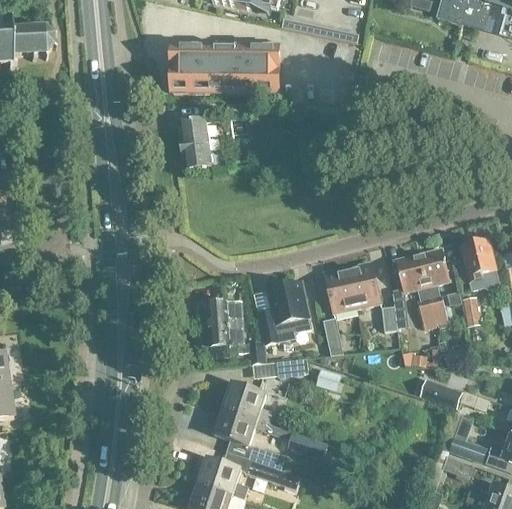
[(221,0),(273,11),(275,0),(221,0)]
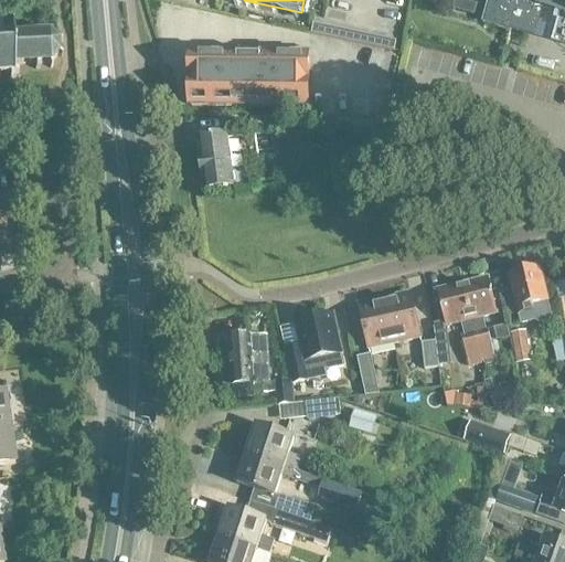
[(473,12),(477,1),(472,0),(454,0),(452,7),(473,12)]
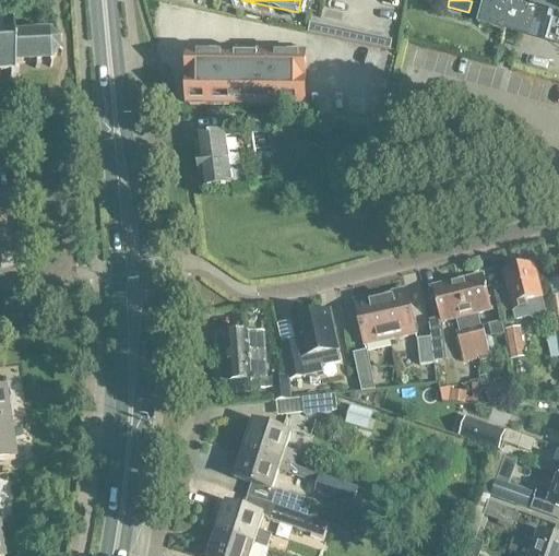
[(482,0),(477,20),(558,43),(558,0),(482,0)]
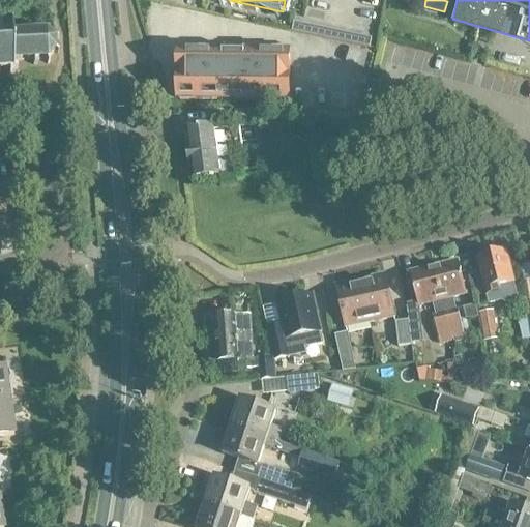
[(0,70),(6,70),(6,78),(10,77),(10,70),(17,70),(17,66),(10,66),(9,62),(17,62),(16,58),(31,57),(32,62),(35,62),(35,57),(42,57),(47,61),(49,60),(47,57),(51,51),(56,52),(56,49),(53,48),(52,38),(57,35),(55,33),(51,36),(46,29),(48,26),(46,24),(41,27),(33,28),(33,25),(30,25),(30,28),(9,29),(9,19),(7,20),(7,15),(3,15),(3,19),(0,19),(0,70)]
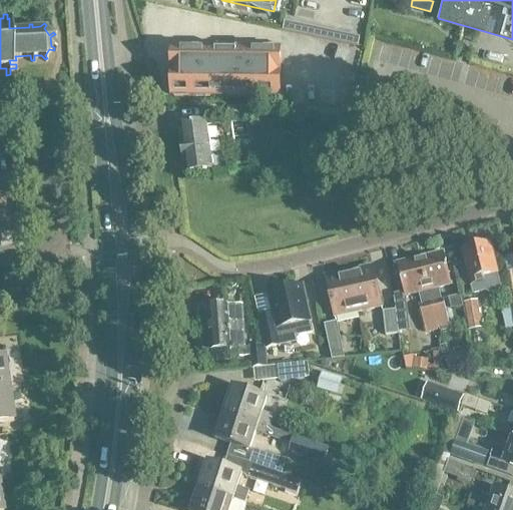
[(283,28),(291,30),(293,21),(285,19),(283,28)]
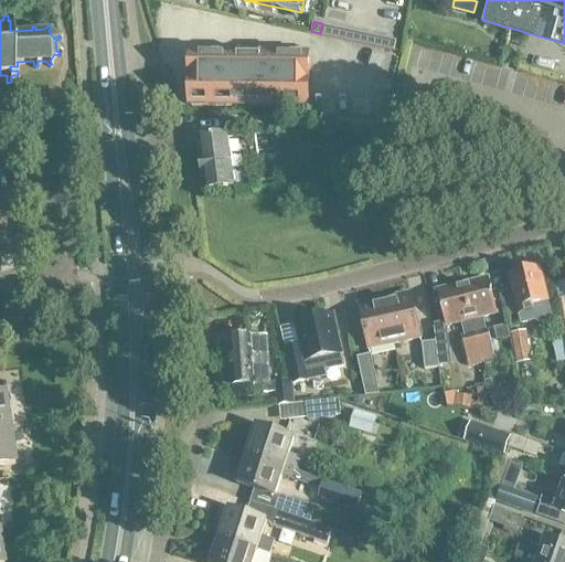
[(330,24),(322,23),(320,33),(328,34),(330,24)]
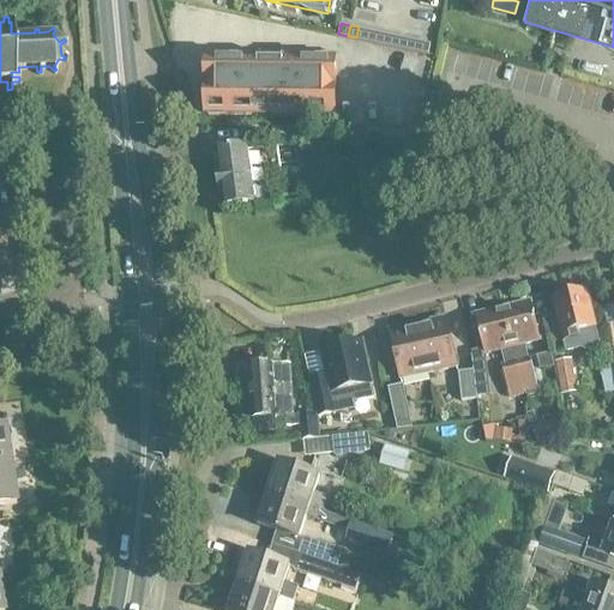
[(368,29),(359,26),(356,37),(366,40),(368,29)]
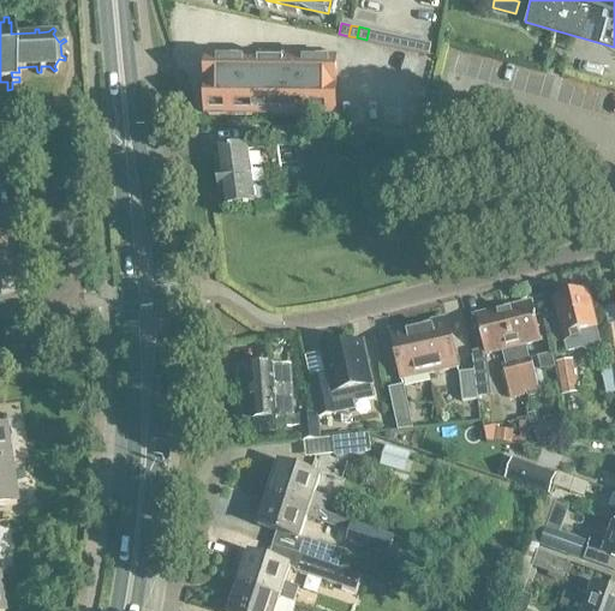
[(377,30),(369,29),(366,40),(375,42),(377,30)]
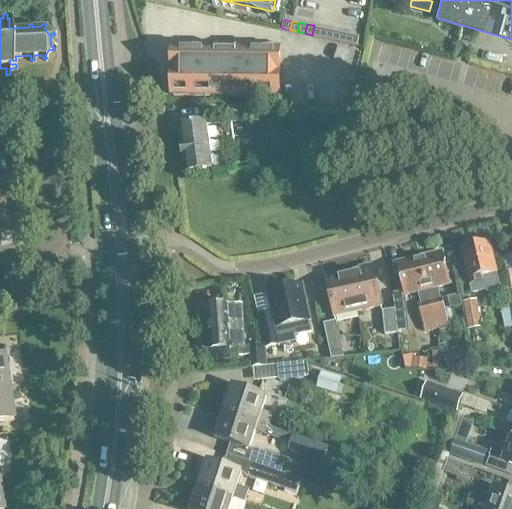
[(321,27),(314,25),(312,35),(320,36),(321,27)]
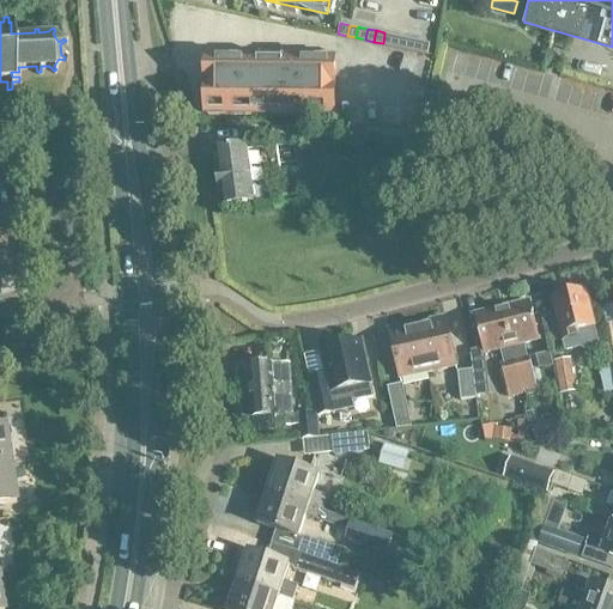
[(394,35),(384,32),(383,43),(392,46),(394,35)]
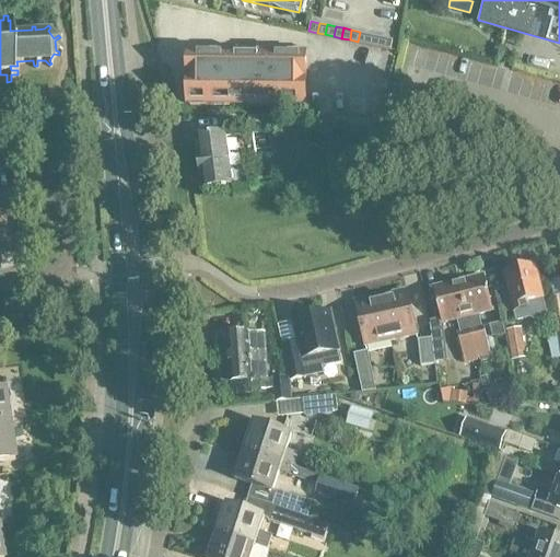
[(368,33),(360,32),(358,42),(365,43),(368,33)]
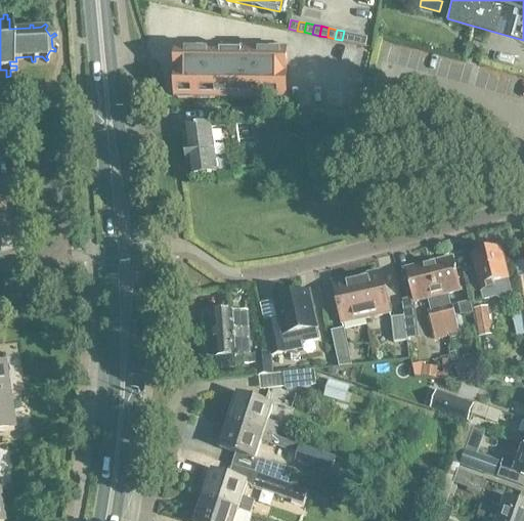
[(352,33),(344,31),(342,40),(350,42),(352,33)]
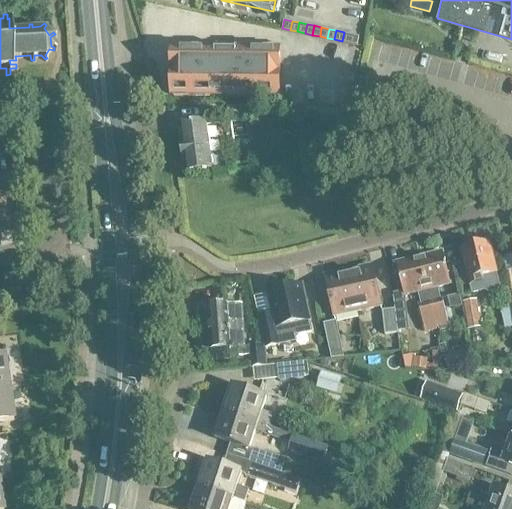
[(351,33),(344,32),(342,41),(349,42),(351,33)]
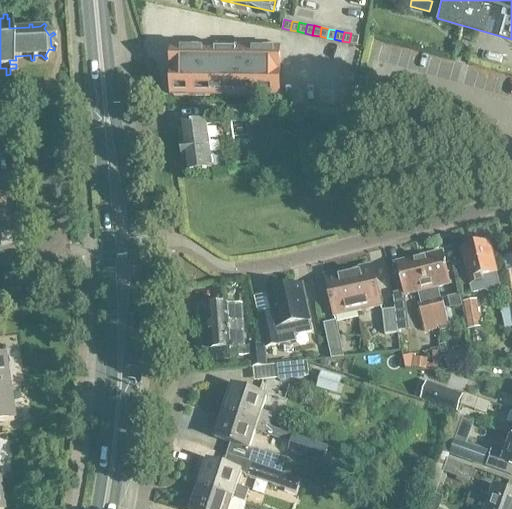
[(359,35),(351,33),(349,42),(357,44),(359,35)]
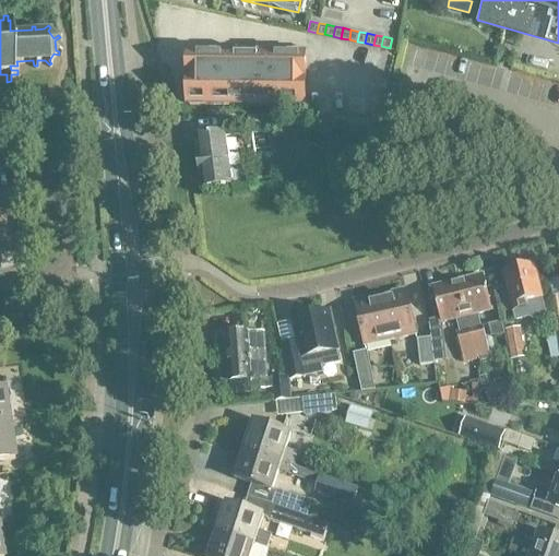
[(305,103),(306,46),(236,46),(236,54),(189,54),(189,103),(305,103)]
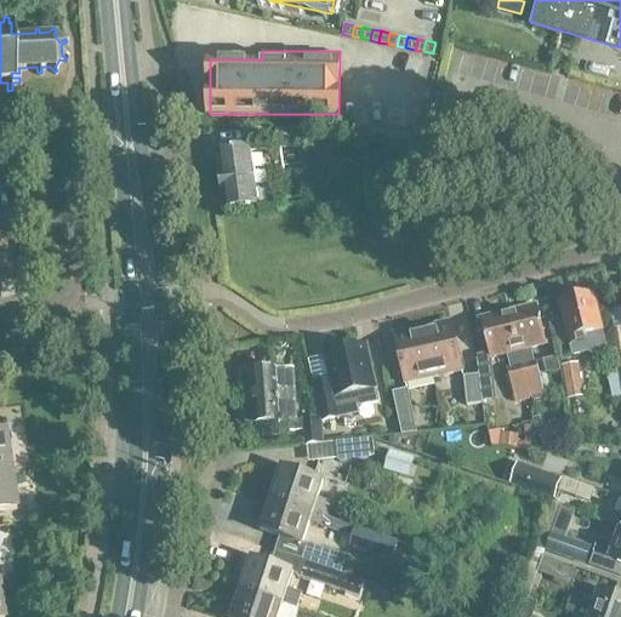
[(275,127),(277,146),(308,142),(307,125),(275,127)]
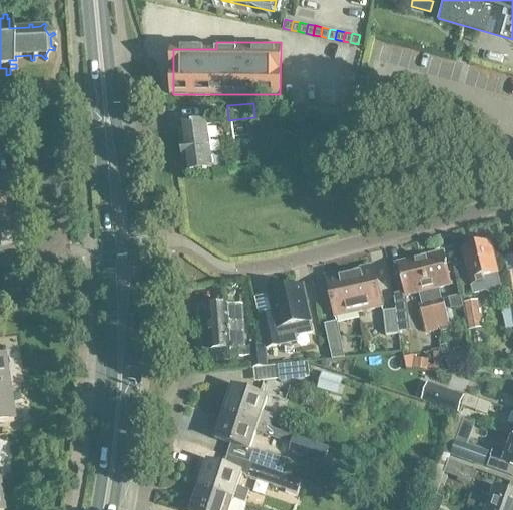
[(212,167),(211,155),(210,154),(206,120),(178,124),(185,171),(212,167)]
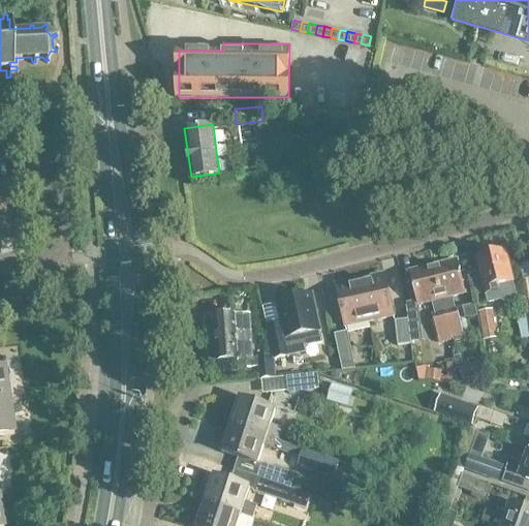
[(297,179),(306,178),(304,168),(280,172),(281,182),(284,181),(288,181),(294,180),(297,179)]
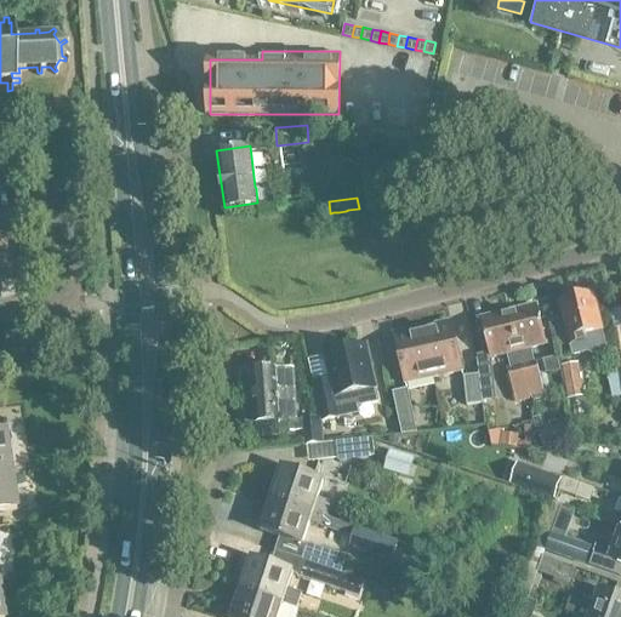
[(562,301),(574,347),(574,348),(575,352),(588,348),(593,352),(603,349),(605,344),(593,292),(588,293),(586,291),(577,293),(577,296),(562,301)]
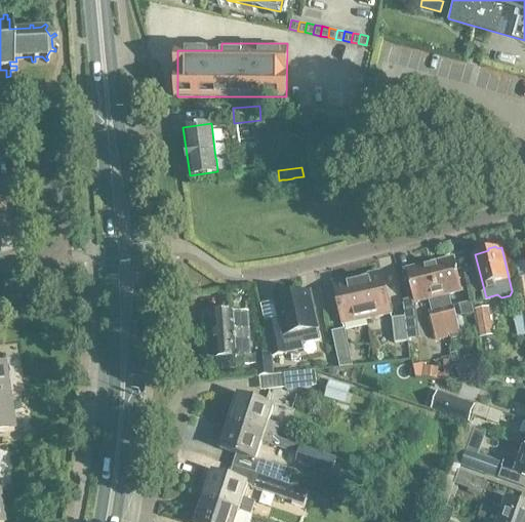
[(439,293),(449,334),(460,331),(454,305),(452,305),(449,293),(449,292),(462,289),(454,258),(451,259),(451,257),(443,259),(443,261),(432,264),(439,293)]
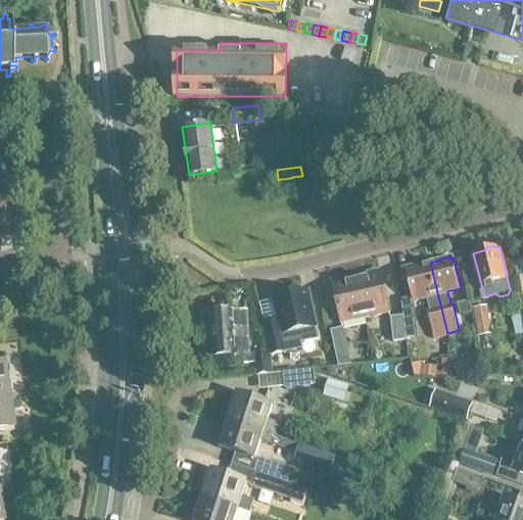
[(437,292),(430,263),(418,266),(417,265),(408,267),(409,268),(406,269),(413,294),(414,300),(429,296),(432,308),(430,309),(437,335),(447,333),(437,292)]
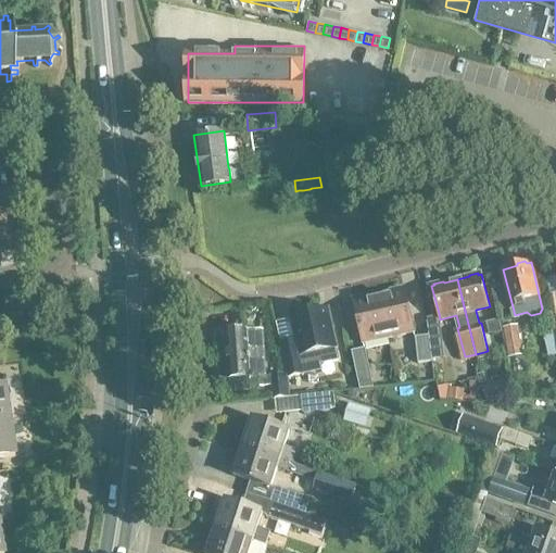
[(378,288),(389,338),(414,331),(403,283),(378,288)]
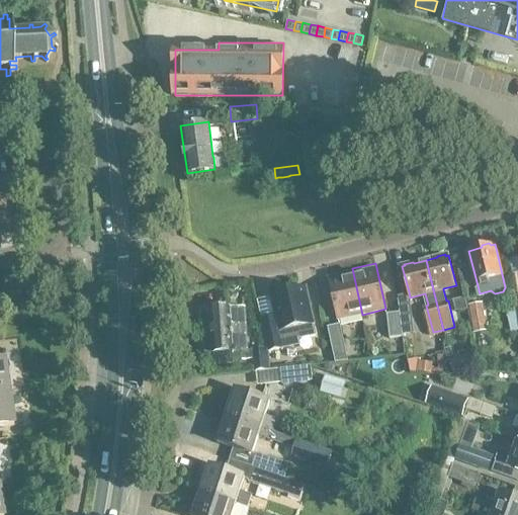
[(362,315),(352,268),(328,274),(338,320),(362,315)]
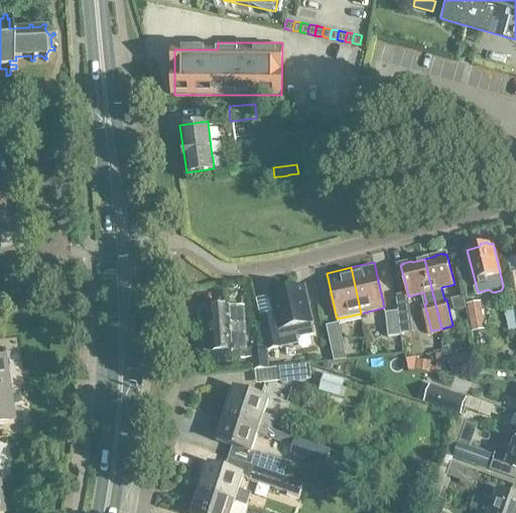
[(260,318),(265,342),(266,350),(281,347),(280,342),(313,335),(310,322),(312,322),(303,280),(268,288),(273,315),(260,318)]
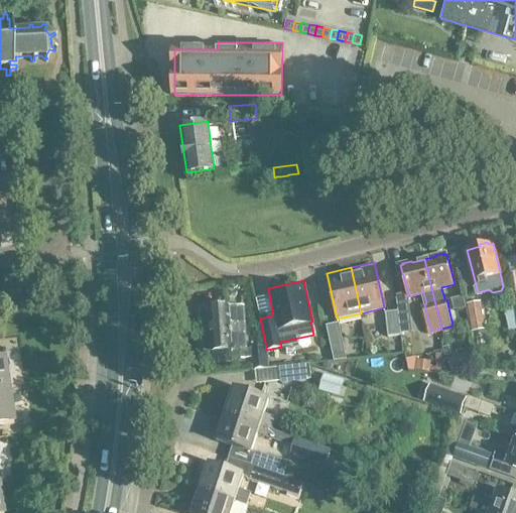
[(408,296),(407,290),(397,292),(398,305),(400,324),(412,323),(408,296)]
